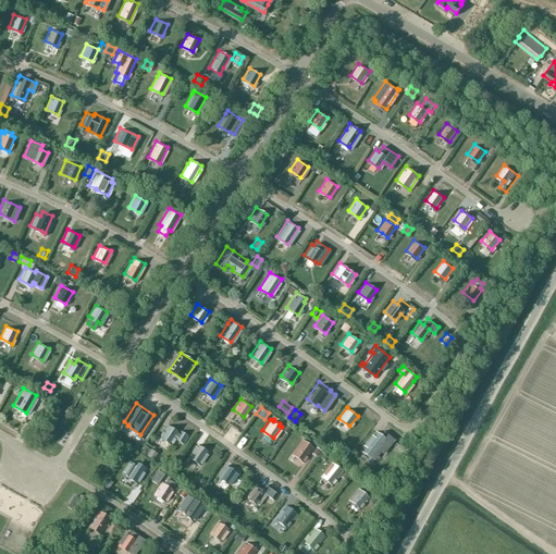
[(286,422),(282,428),(286,431),(291,426),(286,422)]
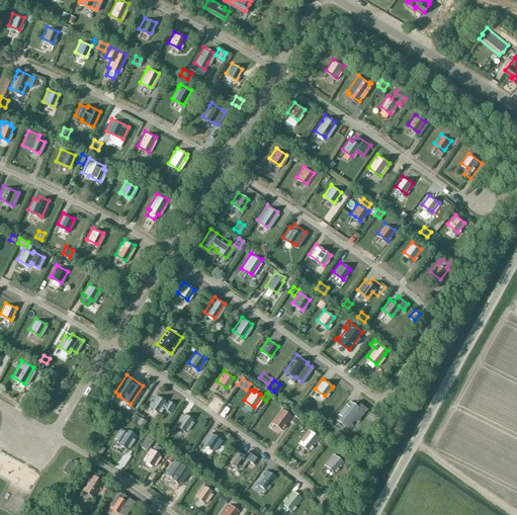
[(155,394),(148,405),(158,411),(162,406),(169,410),(173,404),(167,400),(166,401),(155,394)]
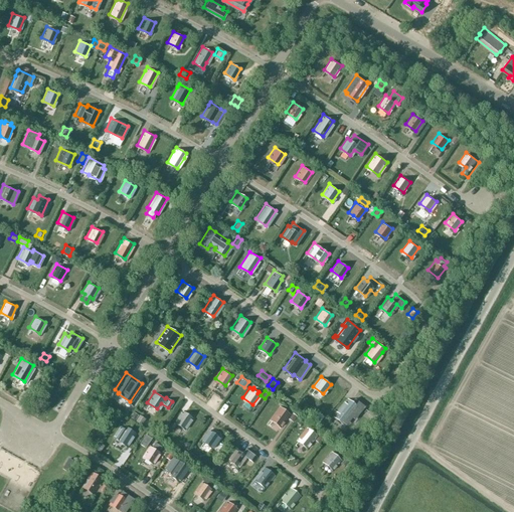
[(351,411),(353,412),(356,414),(364,404),(354,396),(351,400),(347,396),(333,414),(343,421),(351,411)]
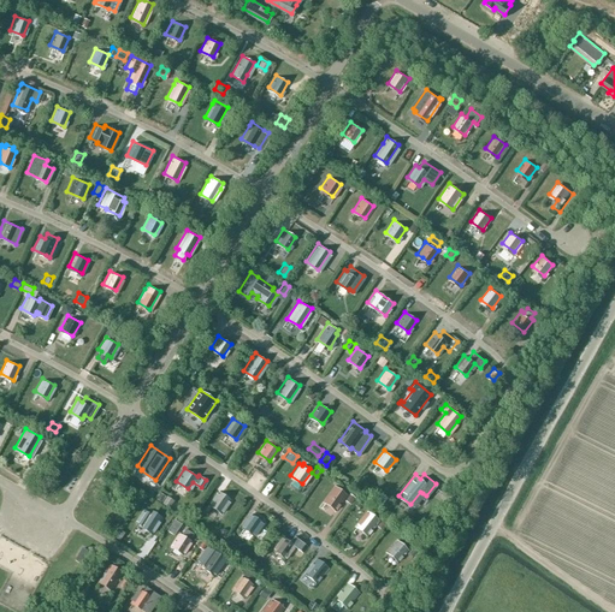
[(347,492),(335,483),(324,499),(336,507),(347,492)]
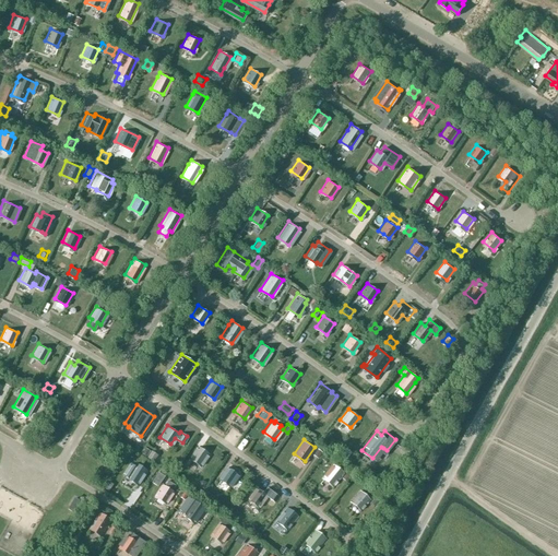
[(404,442),(400,447),(408,453),(412,449),(404,442)]
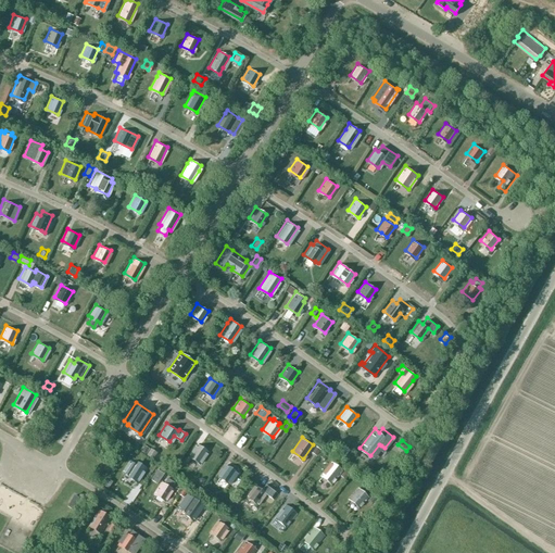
[(196,443),(188,454),(199,462),(206,450),(196,443)]
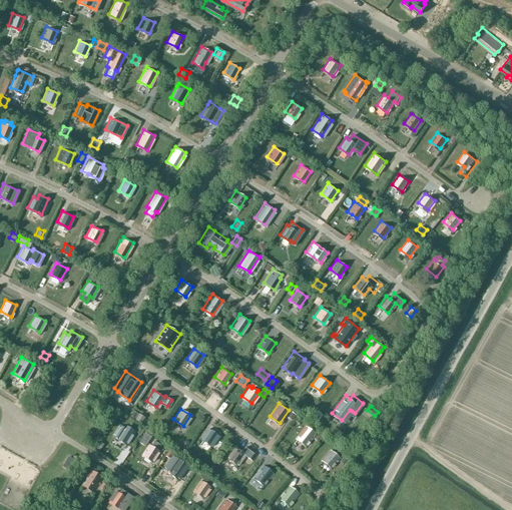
[(292,410),(287,415),(291,418),(295,413),(292,410)]
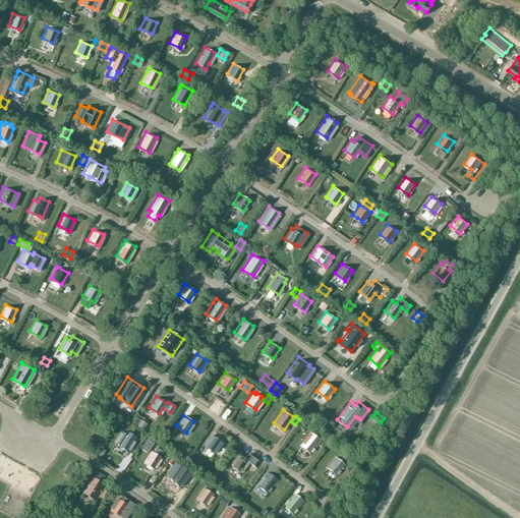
[(140,418),(136,424),(141,427),(146,421),(140,418)]
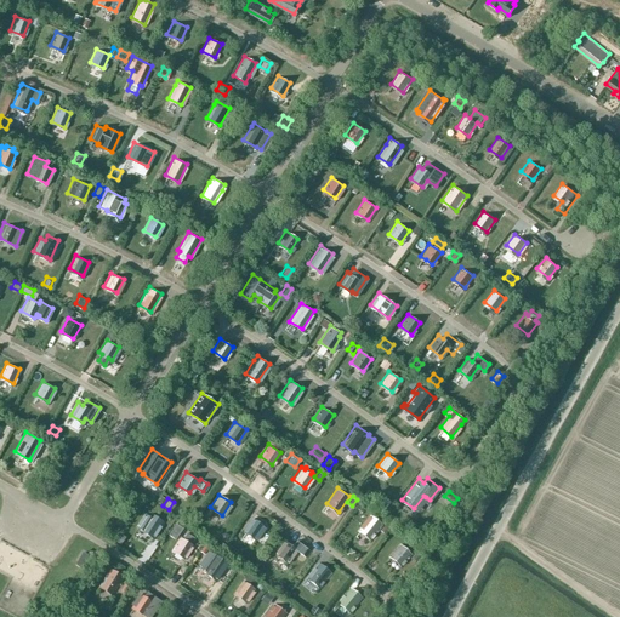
[(143,512),(135,525),(153,536),(163,519),(151,510),(148,515),(143,512)]
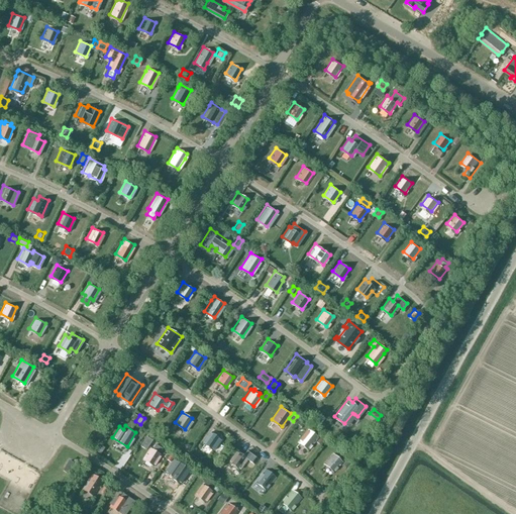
[(317,435),(308,428),(298,439),(308,447),(317,435)]
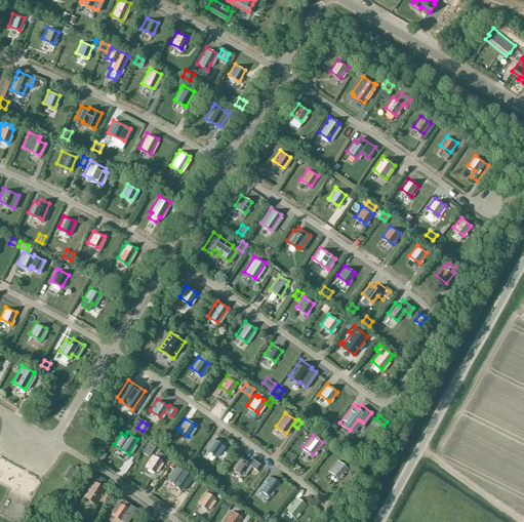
[(212,437),(205,447),(215,454),(223,444),(212,437)]
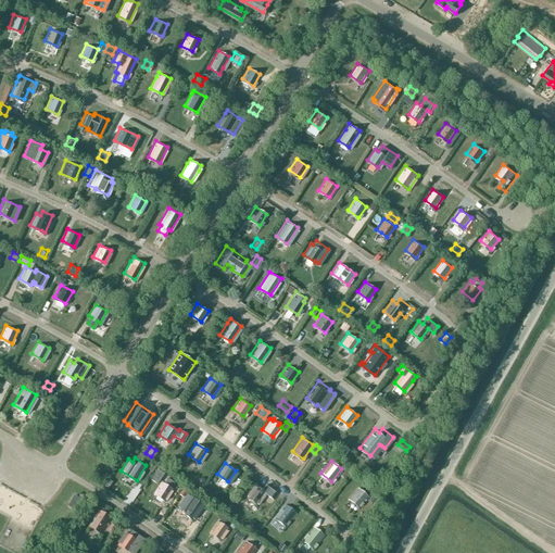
[(156,467),(151,476),(156,480),(163,472),(156,467)]
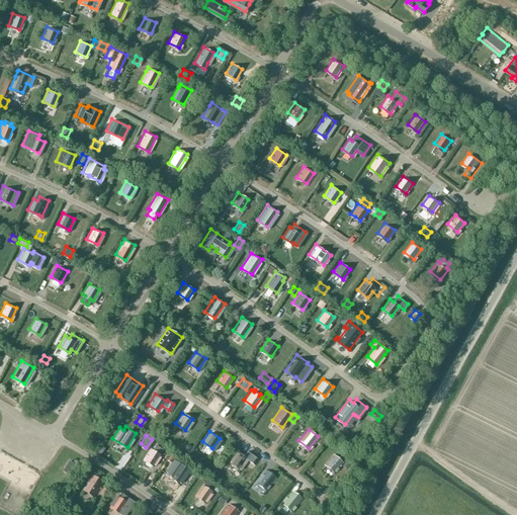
[(322,435),(317,440),(321,444),(326,439),(322,435)]
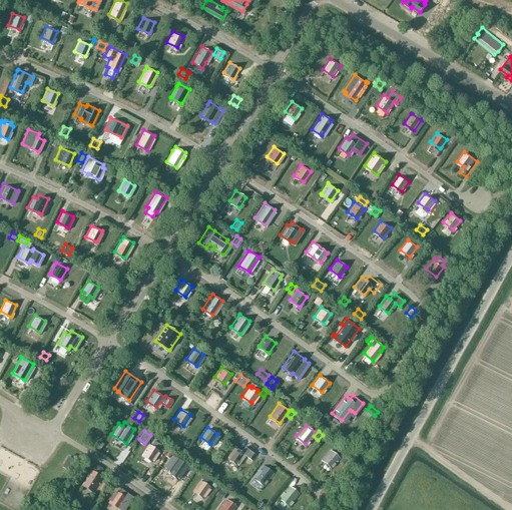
[(180,445),(178,448),(182,451),(184,448),(189,440),(185,438),(182,439),(178,444),(180,445)]
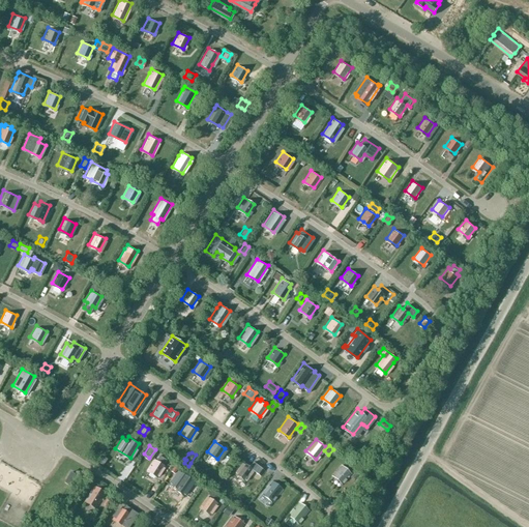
[(101,454),(97,460),(101,463),(106,457),(101,454)]
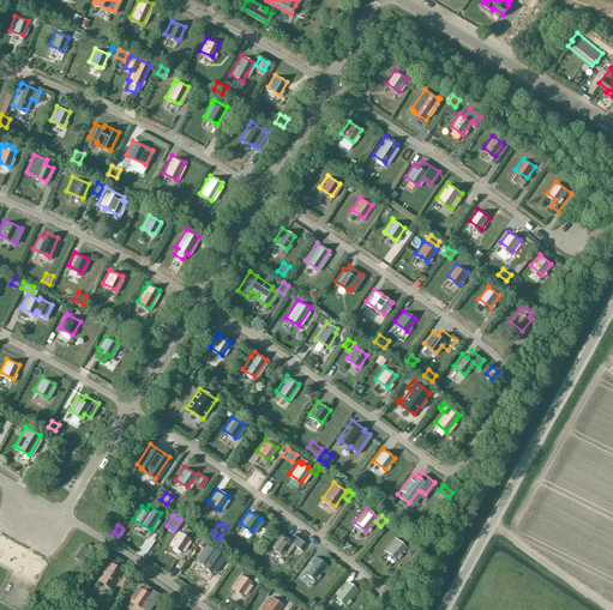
[(178,530),(169,542),(181,550),(190,538),(187,537),(192,530),(184,525),(180,531),(178,530)]
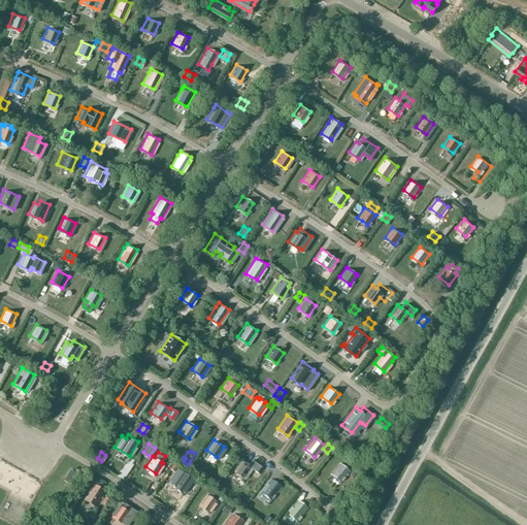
[(241,459),(234,469),(244,477),(252,467),(259,472),(263,466),(252,458),(248,463),(241,459)]
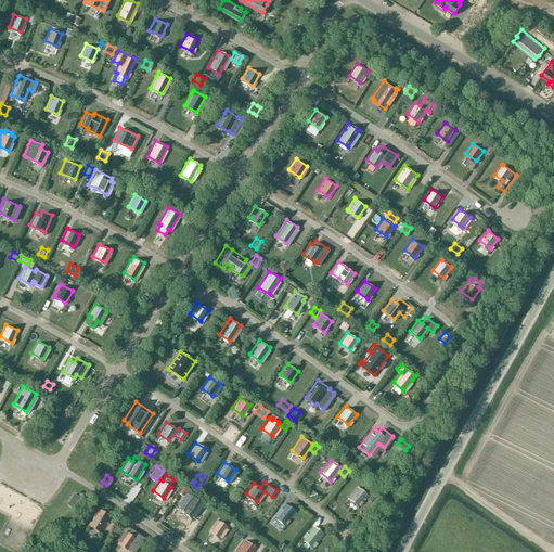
[(357,485),(348,495),(358,504),(366,495),(357,485)]
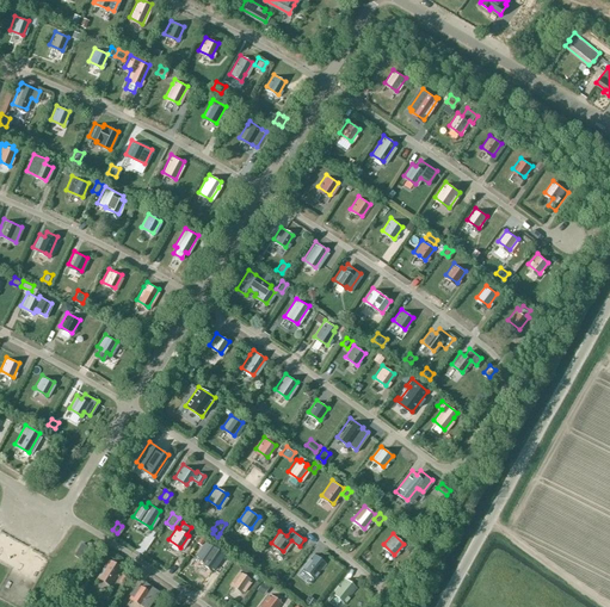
[(80,540),(73,552),(73,553),(81,558),(88,546),(80,540)]
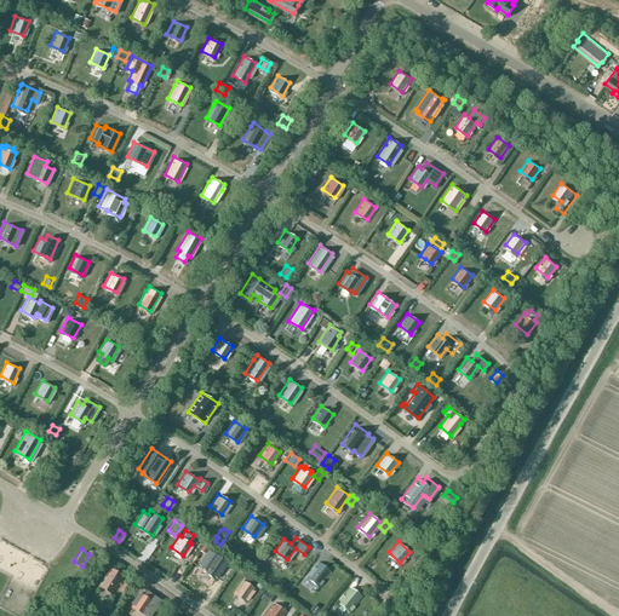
[(207,548),(198,563),(204,566),(202,569),(215,577),(223,565),(227,560),(223,559),(217,554),(207,548)]
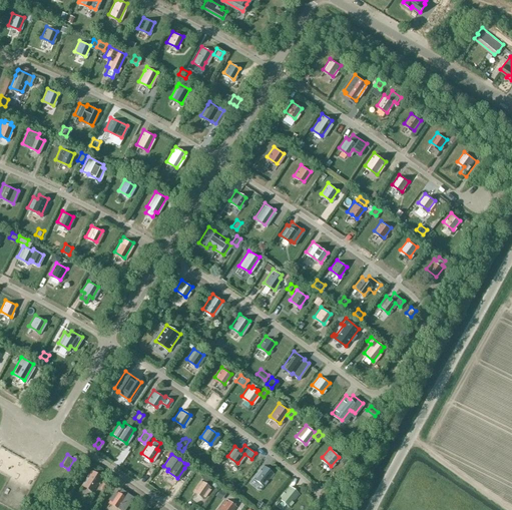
[(273,471),(263,463),(253,476),(264,483),(273,471)]
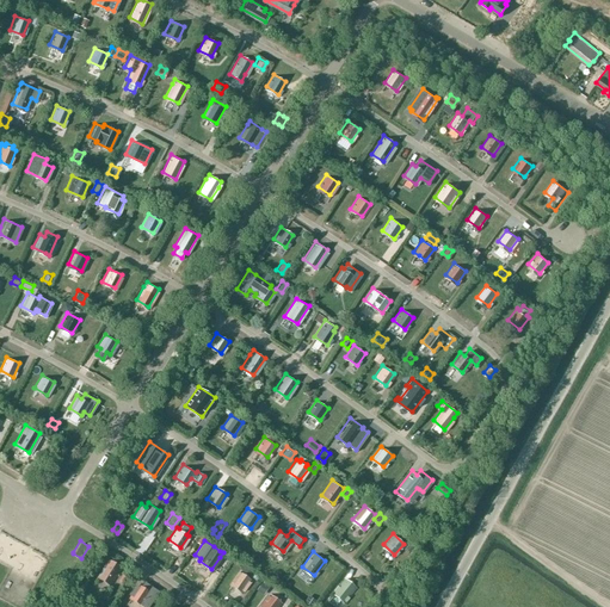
[(109,557),(105,562),(97,574),(109,582),(121,565),(109,557)]
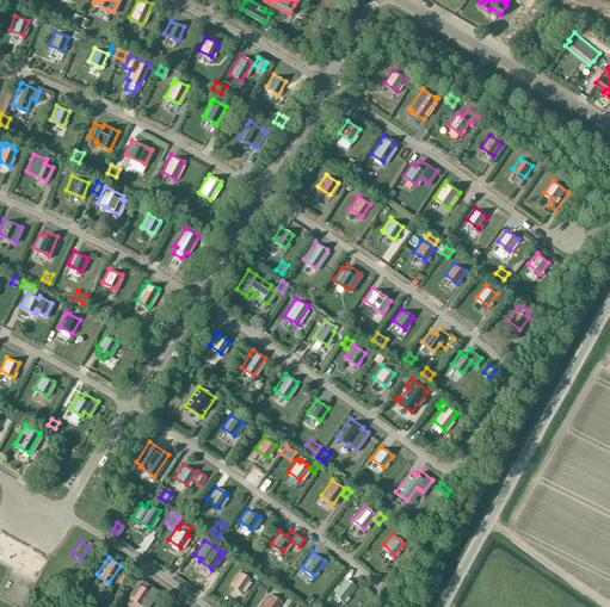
[(242,563),(240,567),(251,575),(254,570),(254,569),(244,562),(242,563)]
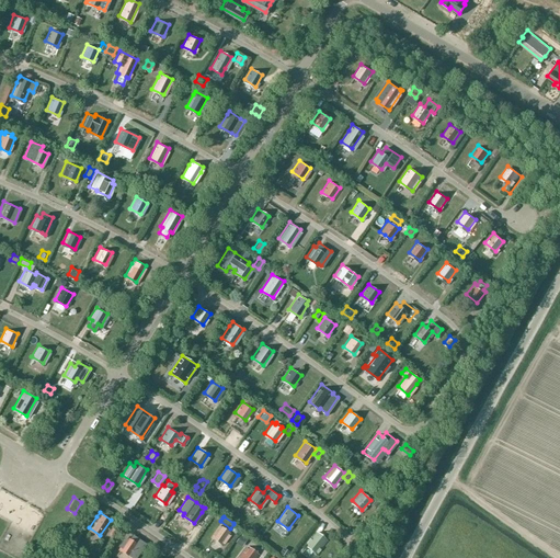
[(219,524),(212,535),(221,543),(230,532),(219,524)]
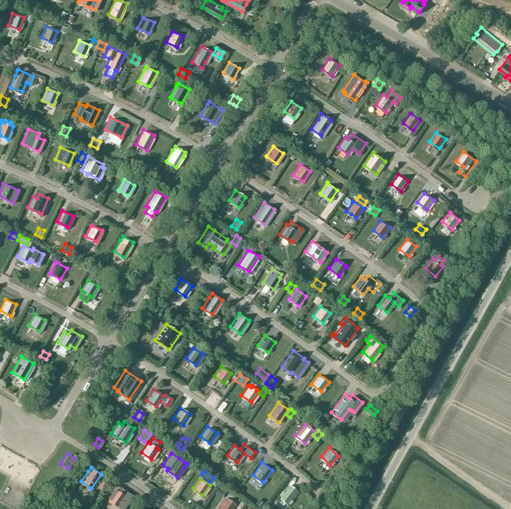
[(298,491),(288,483),(279,495),(288,503),(298,491)]
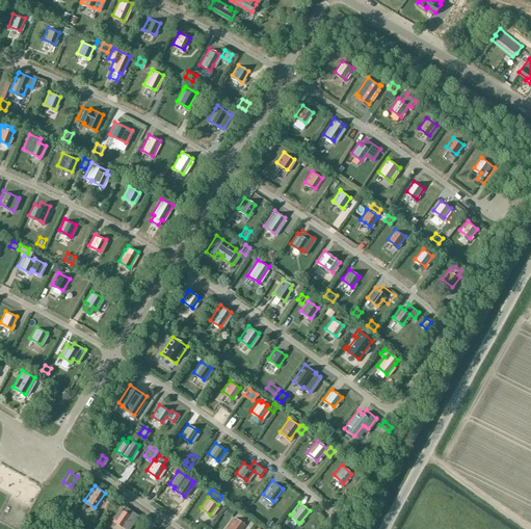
[(228,505),(223,511),(230,516),(235,508),(231,504),(230,506),(228,505)]
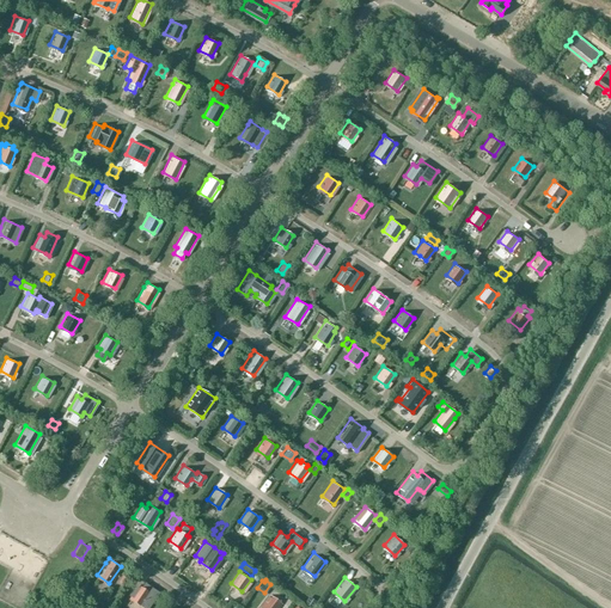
[(144,581),(141,585),(138,583),(129,595),(147,607),(158,590),(144,581)]
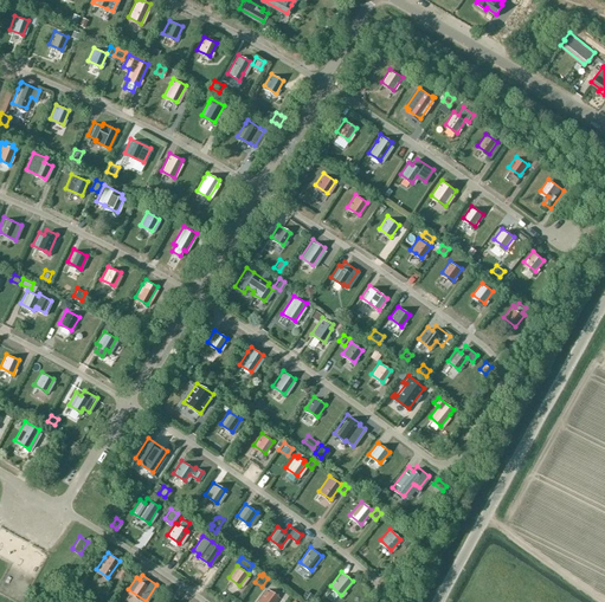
[(268,588),(258,600),(262,601),(274,601),(278,596),(268,588)]
